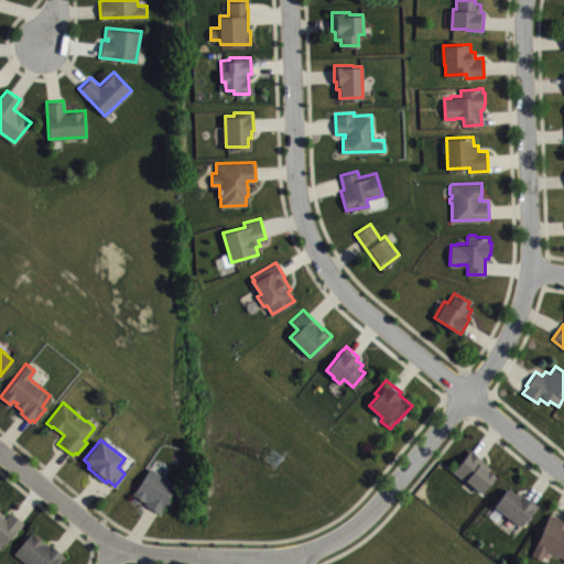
[(452,470),(469,449),(490,466),(488,469),(496,476),(491,483),(489,481),(481,492),(465,479),(465,480),(452,470)]
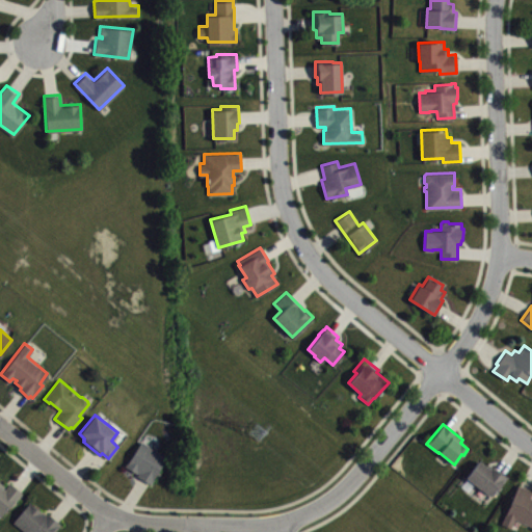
[(125,464),(140,441),(166,456),(151,483),(137,475),(138,472),(137,471),(136,473),(125,464)]
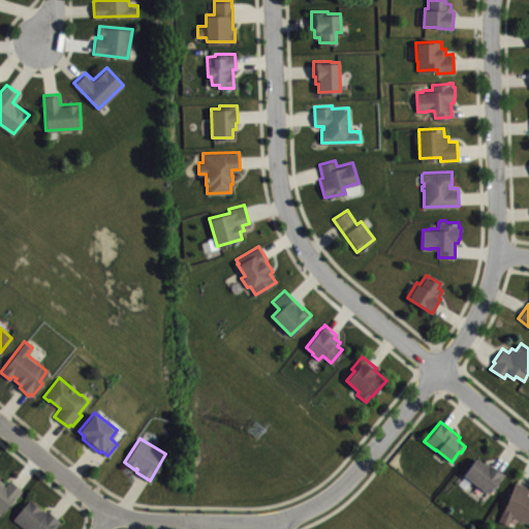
[(462,474),(486,492),(492,486),(494,487),(505,473),(491,462),(489,464),(485,460),(483,462),(475,457),(462,474)]
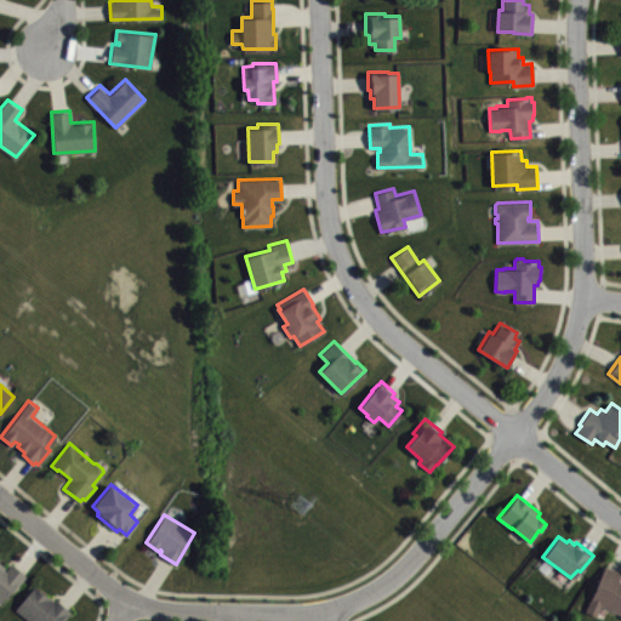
[(0,562),(0,603),(12,587),(13,588),(27,574),(11,563),(5,570),(3,568),(5,565),(0,562)]
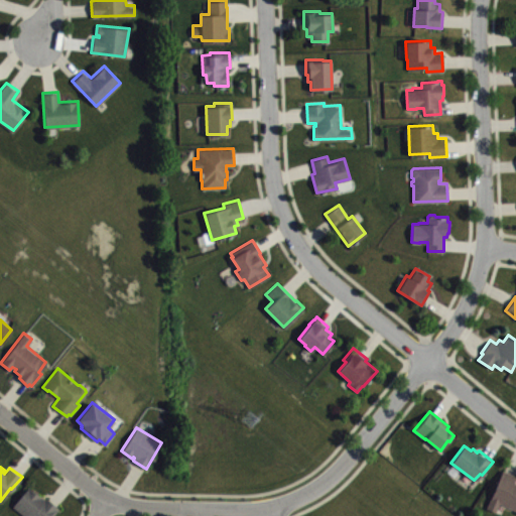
[(485,508),(502,470),(515,475),(513,482),(515,483),(515,509),(499,503),(495,511),(485,508)]
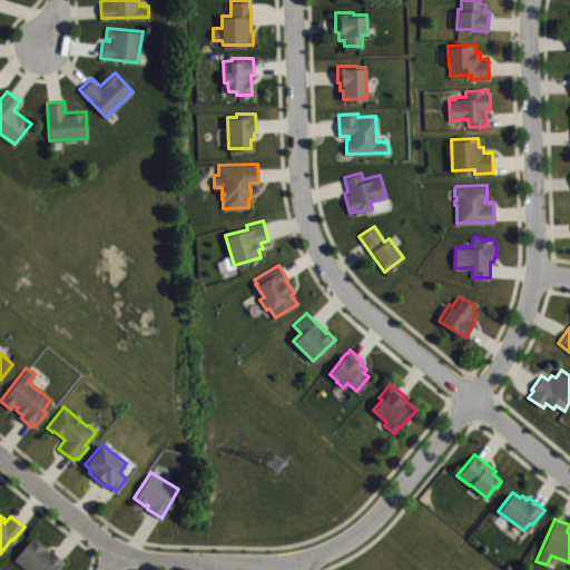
[(31,537),(13,558),(28,569),(55,569),(64,560),(50,549),(49,551),(31,537)]
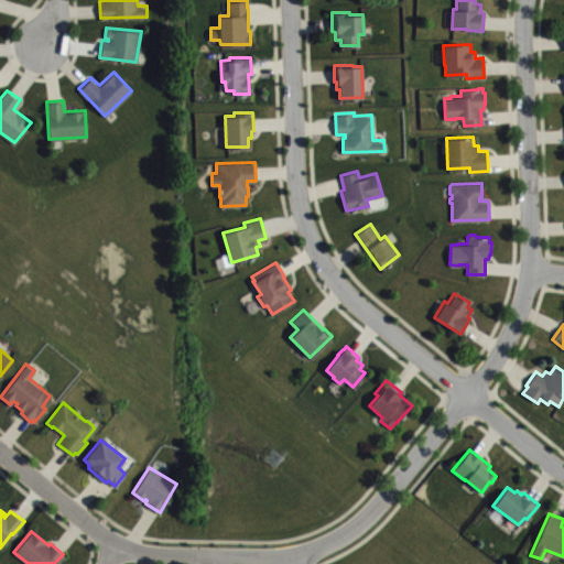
All buildings are outlined.
